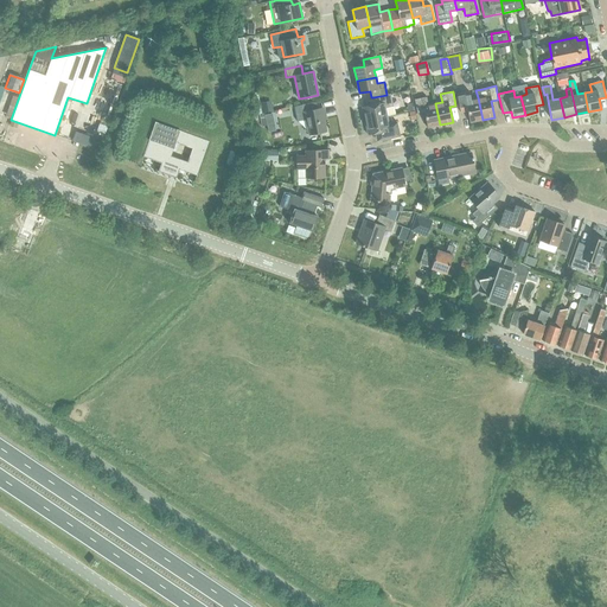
[(470,122),(483,120),(478,97),(471,100),(470,91),(457,94),(460,108),(460,113),(467,112),(470,122)]
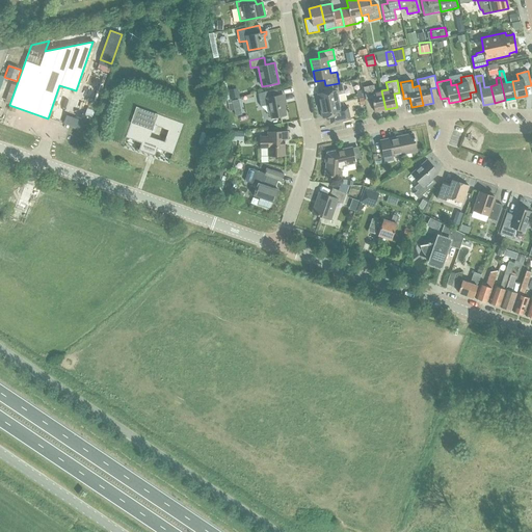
[(317,94),(320,106),(339,102),(346,101),(342,82),(339,83),(327,85),(328,91),(317,94)]
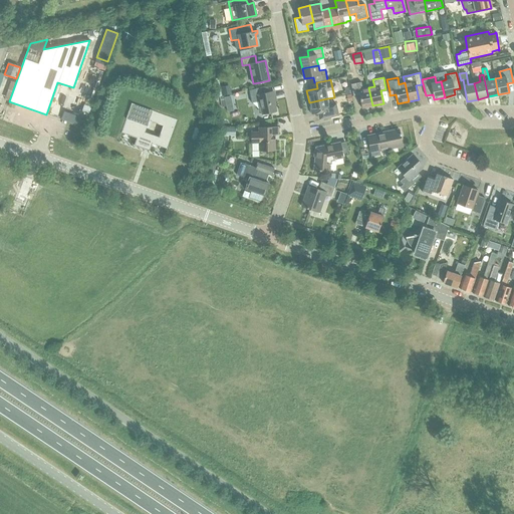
[(372,105),(368,87),(362,88),(361,82),(350,84),(353,95),(359,94),(361,108),(372,105)]
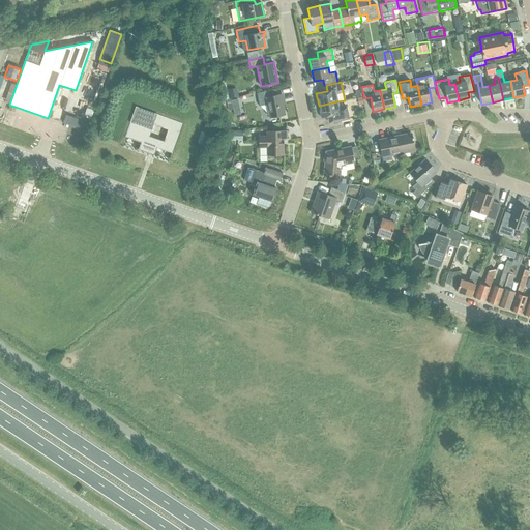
[(260,107),(268,105),(270,118),(285,115),(281,94),(277,95),(276,89),(263,91),(263,92),(257,93),(260,107)]
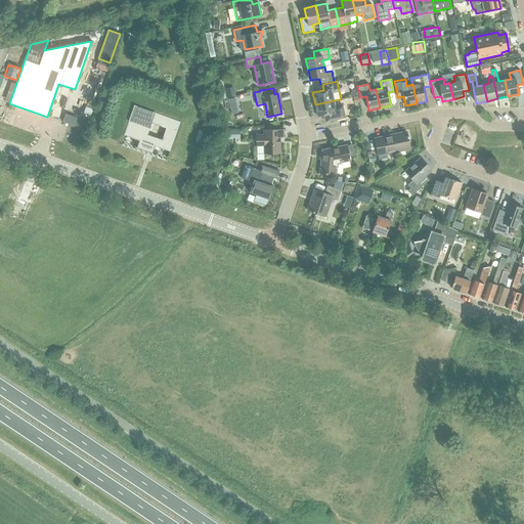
[(242,93),(229,97),(233,112),(243,108),(241,103),(253,100),(250,91),(248,92),(250,98),(244,100),(242,93)]
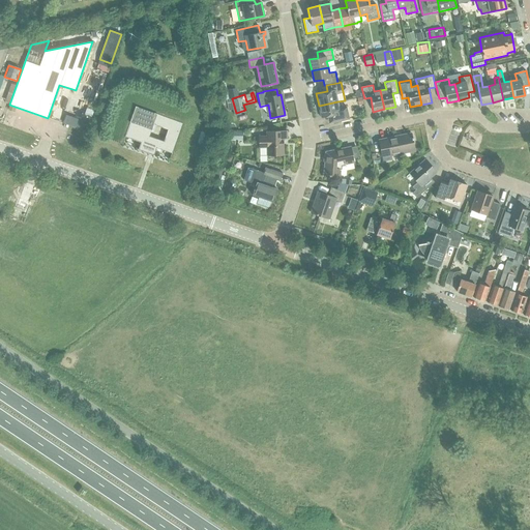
[(337,101),(319,106),(321,118),(332,116),(333,122),(349,119),(347,107),(340,109),(337,101)]
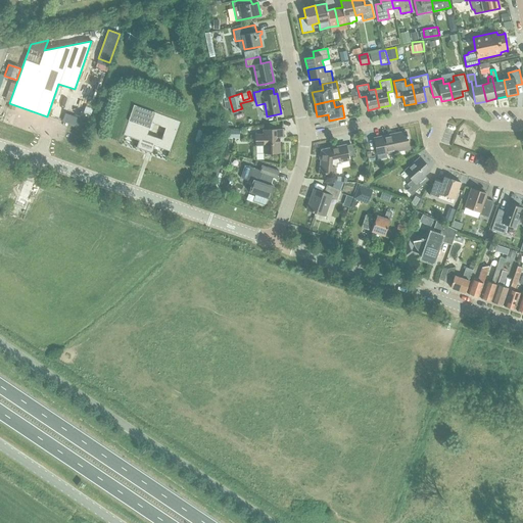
[(134,105),(124,135),(139,141),(136,148),(152,153),(154,146),(170,151),(180,122),(134,105)]
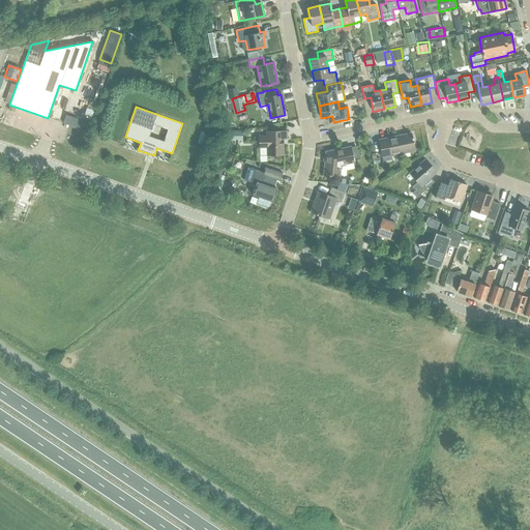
[(68,112),(65,121),(85,127),(88,119),(68,112)]
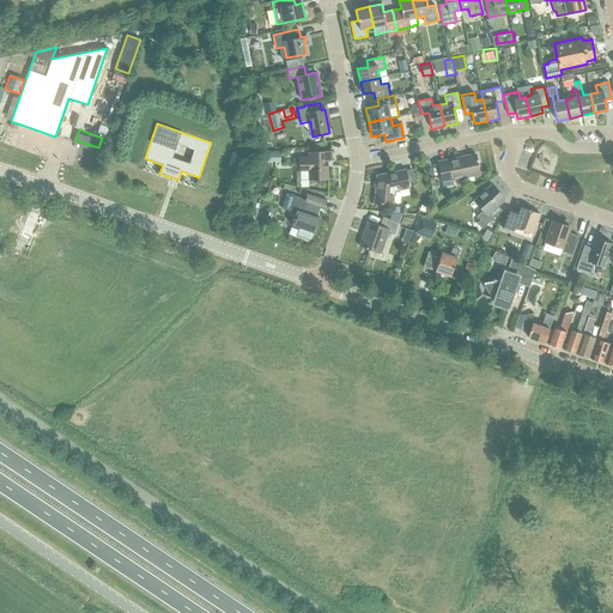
[(309,170),(309,180),(328,180),(328,161),(332,161),(332,151),(309,152),(309,158),(299,158),(299,171),(309,170)]
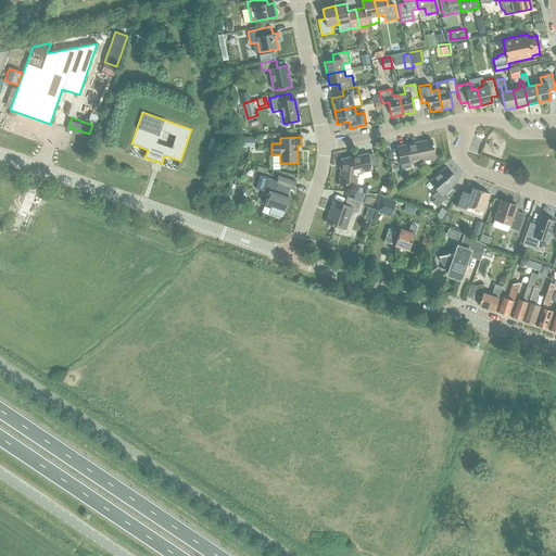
[(257,140),(244,139),(244,150),(256,150),(257,140)]
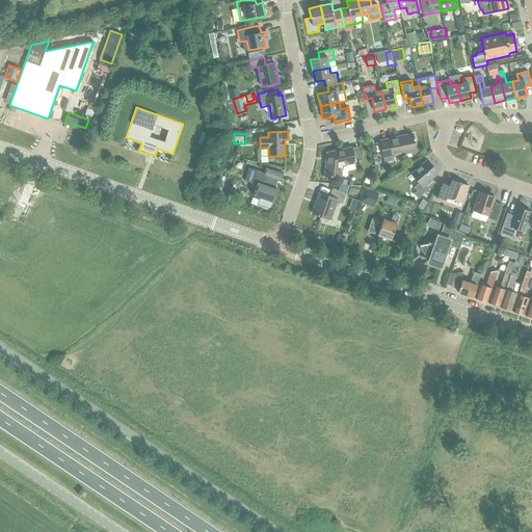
[(392,156),(417,151),(413,134),(380,140),(384,162),(393,160),(392,156)]
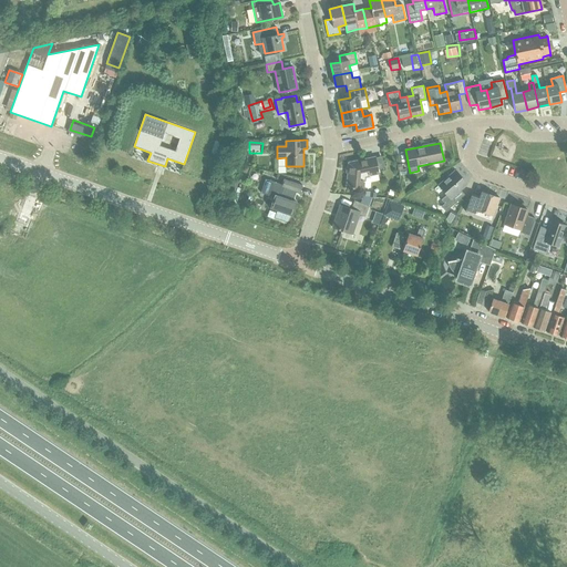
[(364,176),(379,174),(374,157),(349,163),(347,187),(363,188),(364,176)]
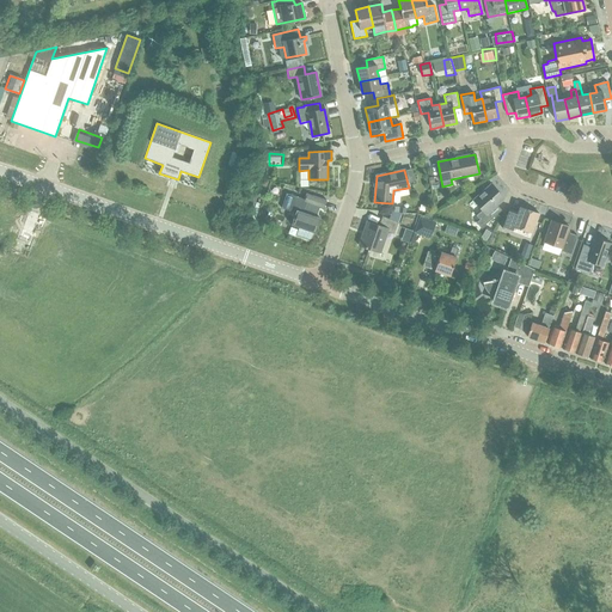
[(491,184),(473,200),(482,210),(476,215),(479,220),(476,222),(481,228),(497,214),(493,209),(503,199),(491,184)]
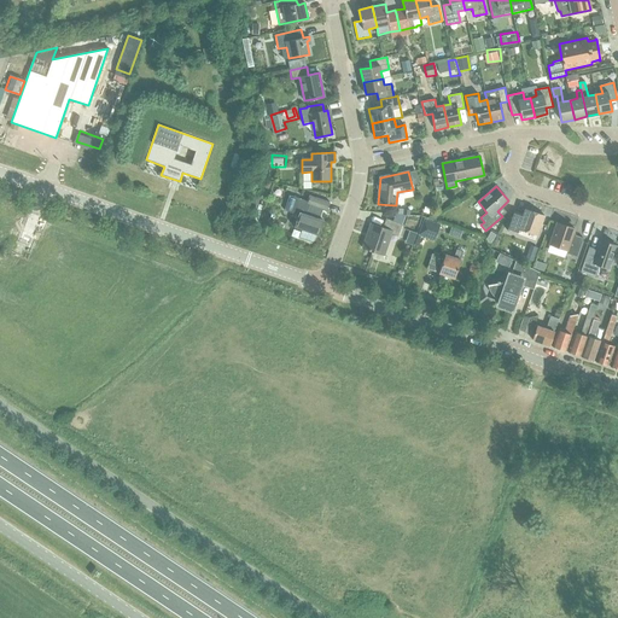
[(316,219),(320,209),(326,211),(330,203),(309,196),(307,202),(290,196),(284,210),(298,215),(295,227),(302,229),(299,238),(313,243),(315,234),(319,235),(324,221),(316,219)]
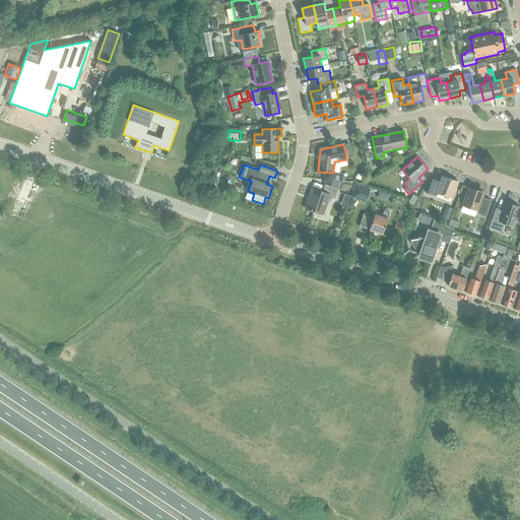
[(436,192),(452,198),(458,182),(442,176),(440,181),(433,178),(427,194),(435,197),(436,192)]
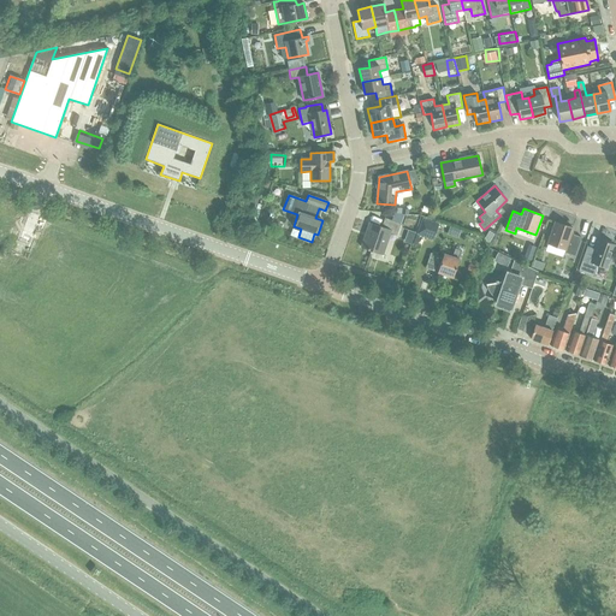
[(22,230),(29,218),(22,213),(15,225),(22,230)]
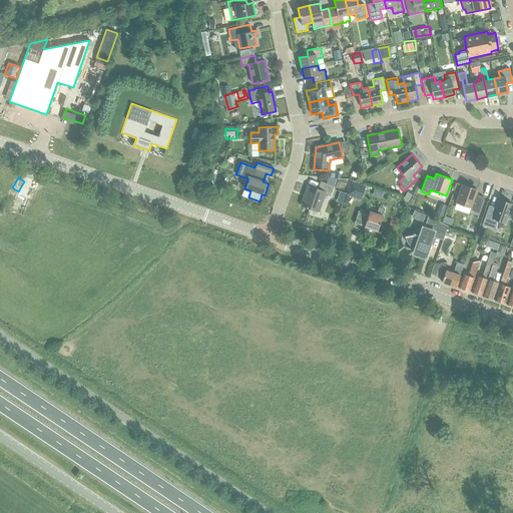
[(330,195),(334,186),(321,181),(318,188),(308,185),(301,206),(319,212),(325,194),(330,195)]
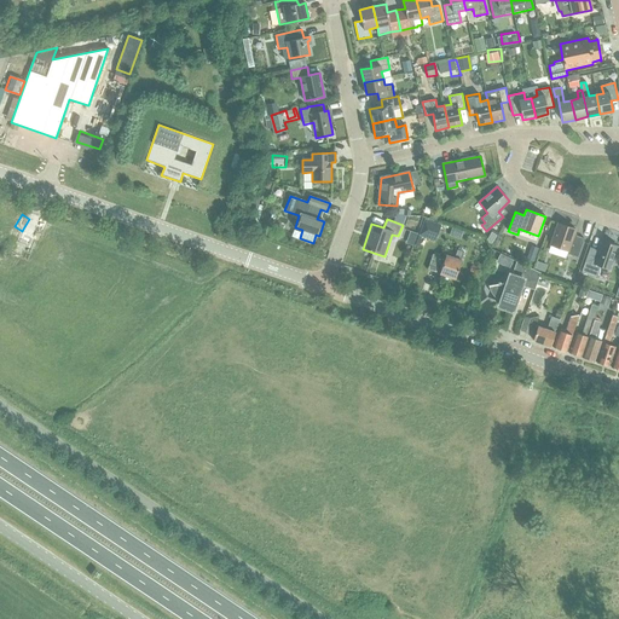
[(557,223),(550,244),(567,250),(567,254),(578,258),(584,238),(574,235),(576,230),(557,223)]
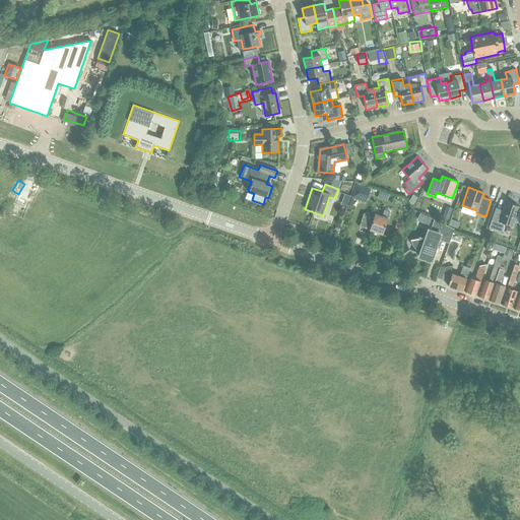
[(410,201),(415,203),(418,194),(413,192),(410,201)]
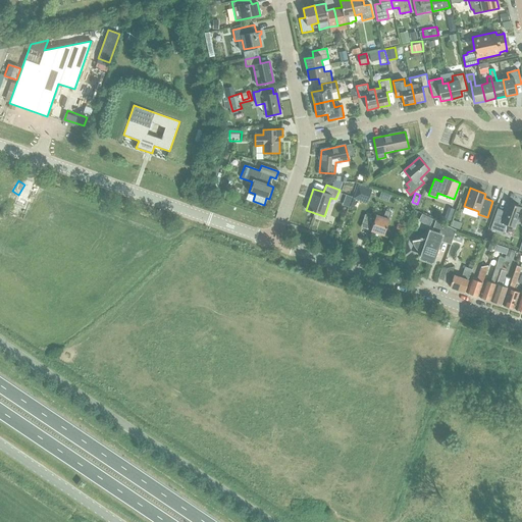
[(352,197),(346,195),(343,205),(349,207),(352,197)]
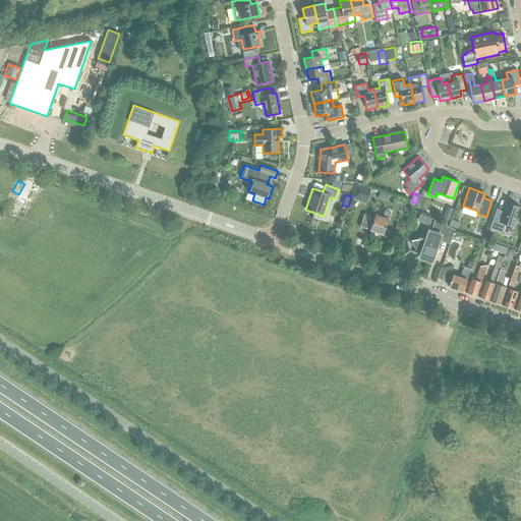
[(506,203),(502,214),(496,212),(489,229),(503,234),(506,224),(513,227),(519,208),(506,203)]
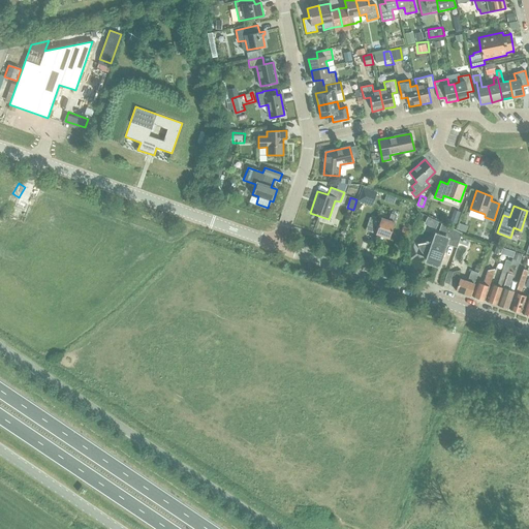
[(452,218),(458,220),(462,209),(456,207),(452,218)]
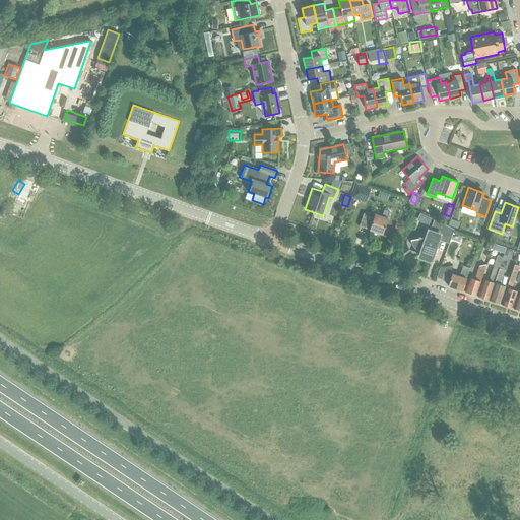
[(369,230),(382,235),(390,212),(384,210),(382,216),(375,214),(369,230)]
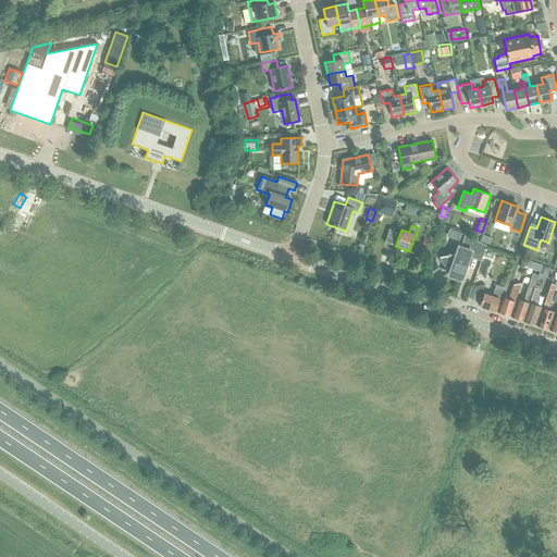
[(448,236),(463,238),(465,229),(450,226),(448,236)]
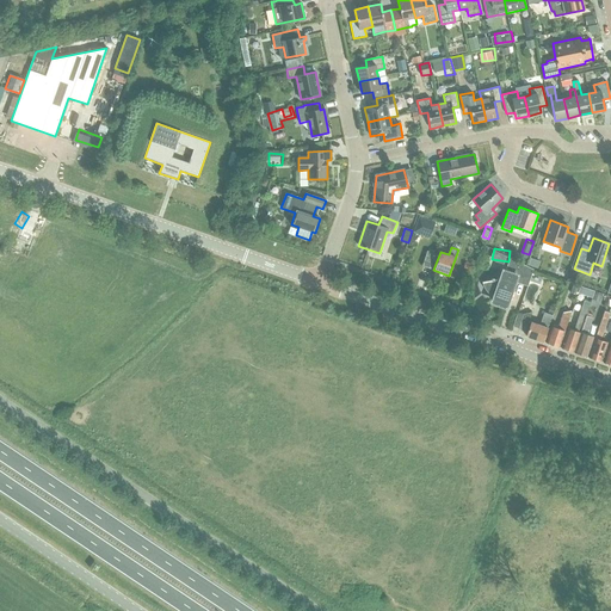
[(421,266),(431,269),(436,253),(427,251),(421,266)]
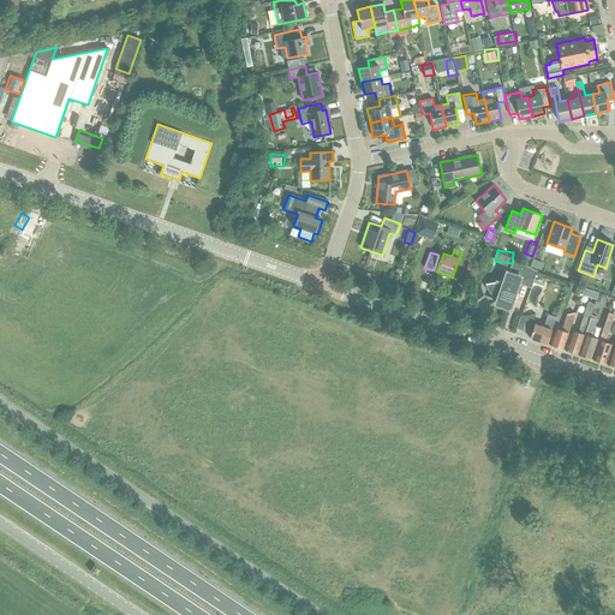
[(531,288),(537,272),(513,260),(508,274),(507,274),(505,280),(488,284),(489,290),(494,294),(499,298),(496,304),(508,309),(518,284),(531,288)]
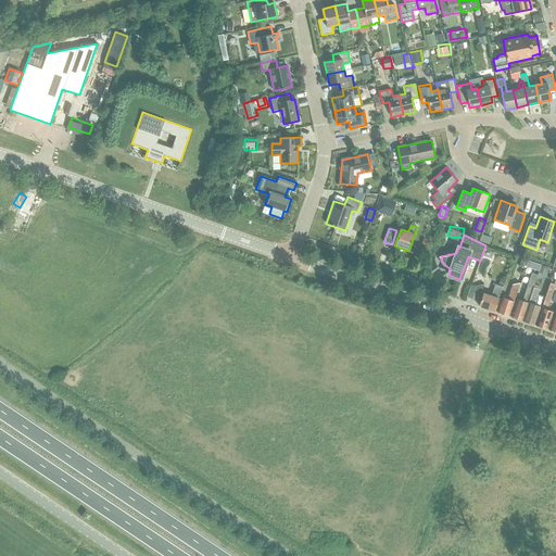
[(512,317),(522,320),(533,288),(538,276),(532,274),(523,298),(525,298),(523,301),(518,299),(512,317)]
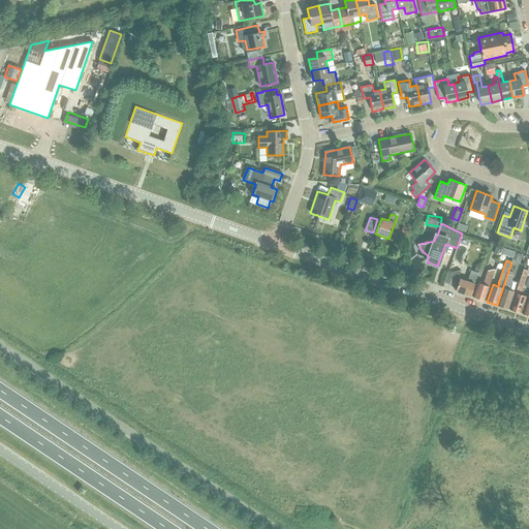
[(528,270),(524,269),(522,274),(509,309),(521,313),(526,296),(521,294),(528,271),(528,270)]
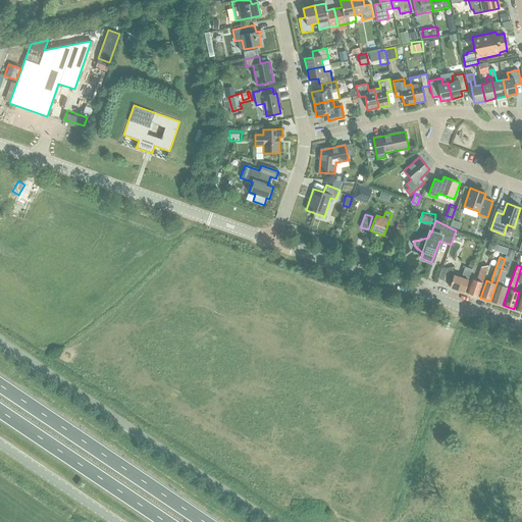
[(488,266),(482,267),(477,280),(472,278),(467,293),(478,297),(488,266)]
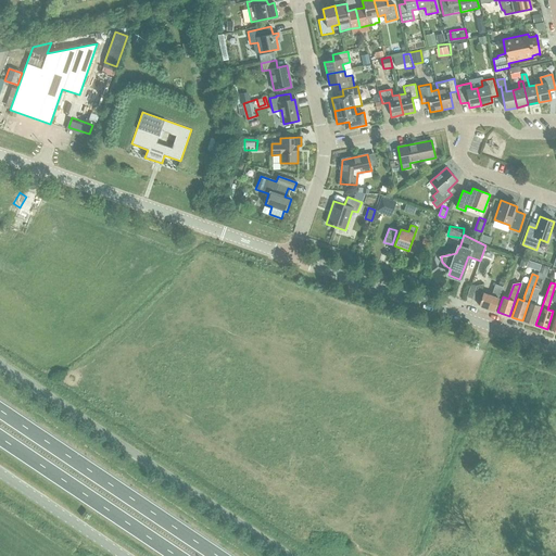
[(471,299),(478,301),(483,285),(476,287),(471,299)]
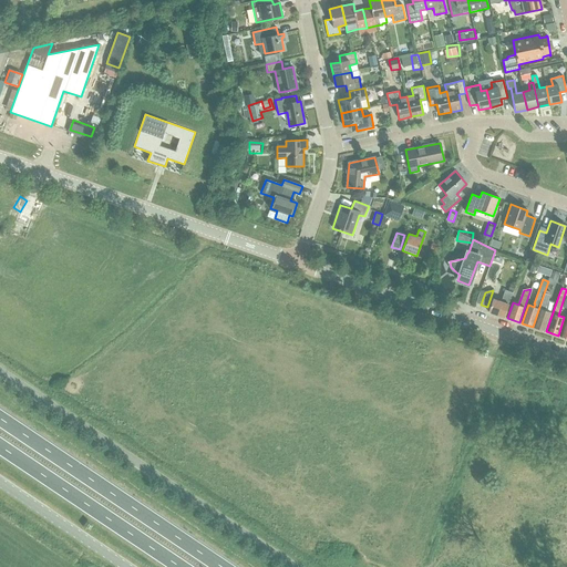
[(504,318),(513,292),(505,290),(501,302),(493,299),(488,312),(504,318)]
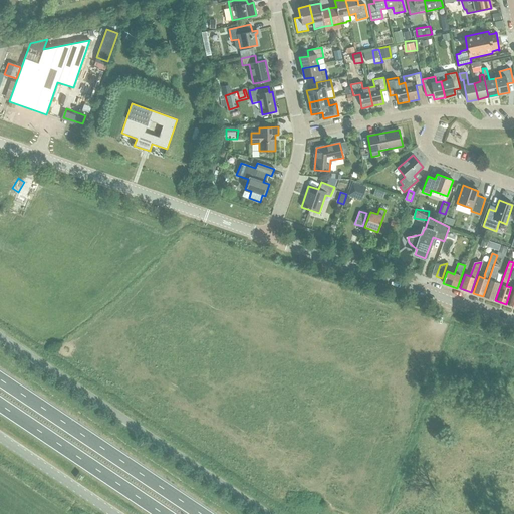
[(493,266),(483,296),(493,300),(501,274),(497,273),(499,268),(493,266)]
